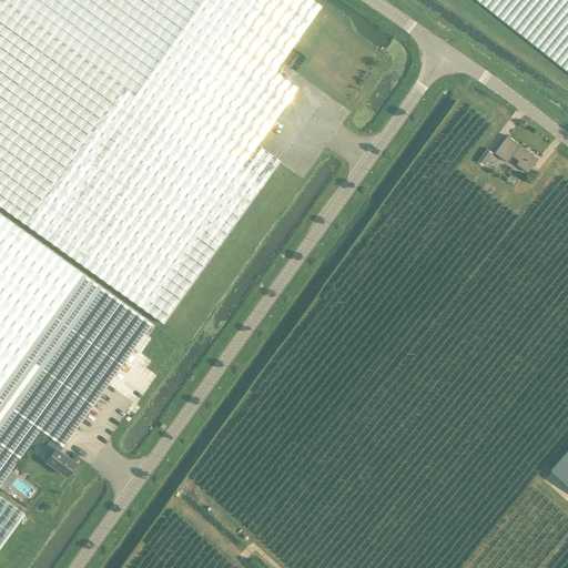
[(274,72),(292,47),(294,44),(321,7),(311,0),(0,0),(0,205),(163,324),(280,161),(256,144),(297,88),(274,72)]
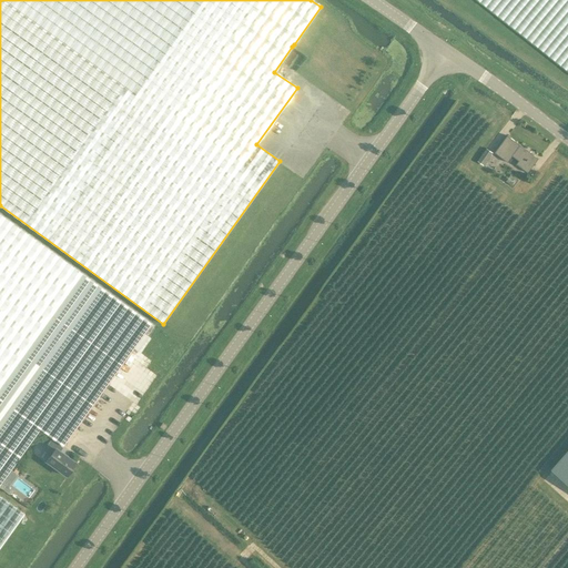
[(567,0),(475,0),(567,72),(567,0)]
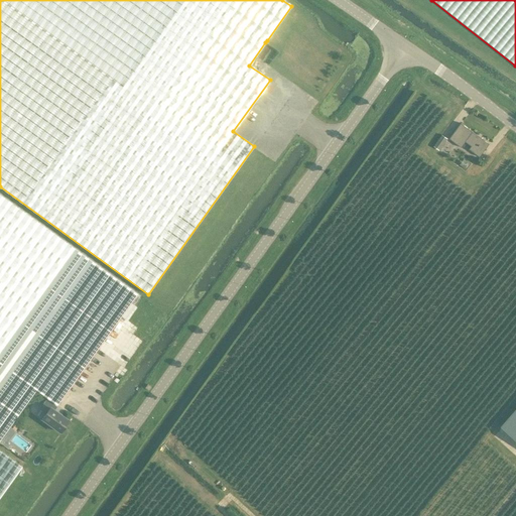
[(461,147),(465,142),(471,146),(469,149),(480,157),(489,144),(461,124),(449,139),(461,147)]
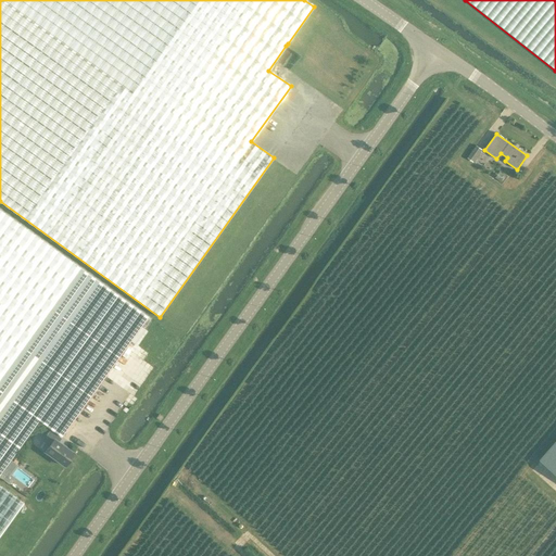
[(482,150),(476,146),(467,158),(474,162),(482,150)]
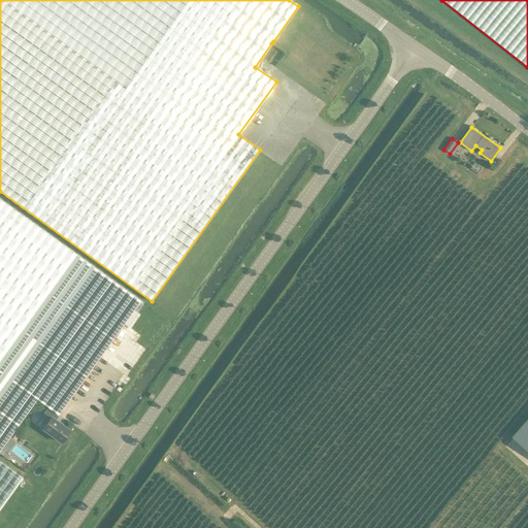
[(140,301),(11,208),(0,199),(0,451),(37,399),(59,415),(140,301)]
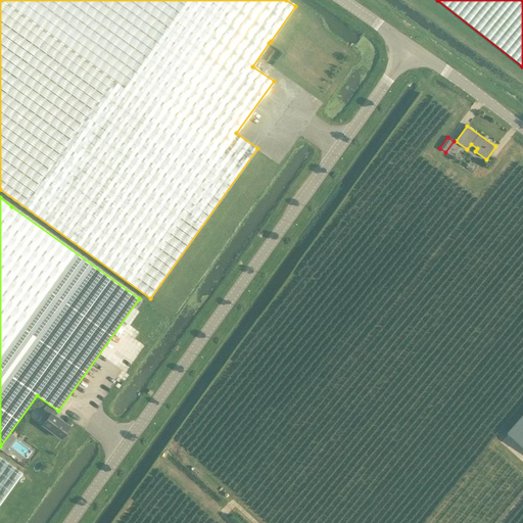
[(61,438),(69,427),(54,416),(57,413),(47,406),(43,411),(49,415),(42,425),(61,438)]
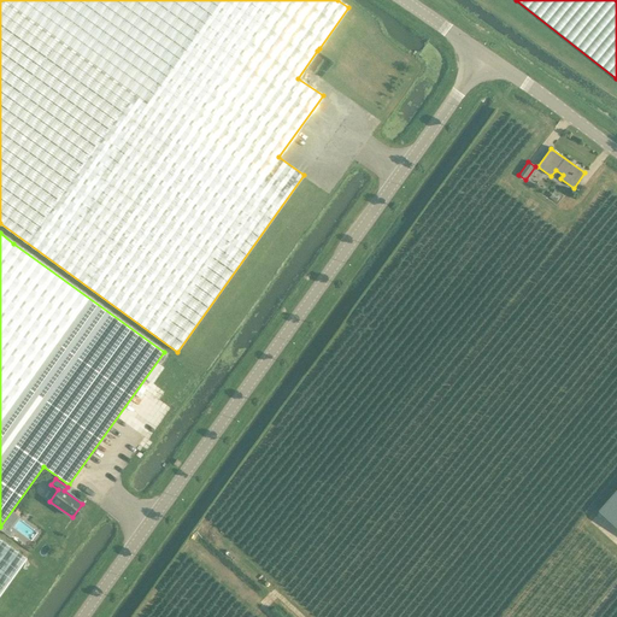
[(616,488),(599,510),(616,526),(616,488)]
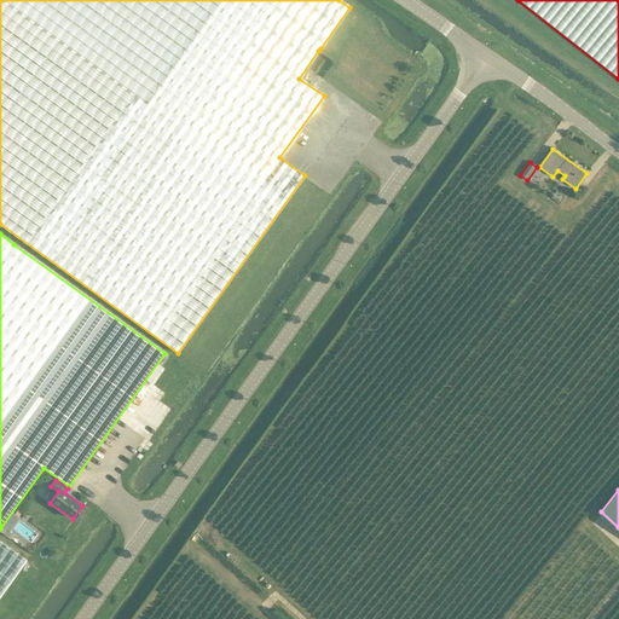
[(0,595),(25,560),(0,541),(0,595)]
